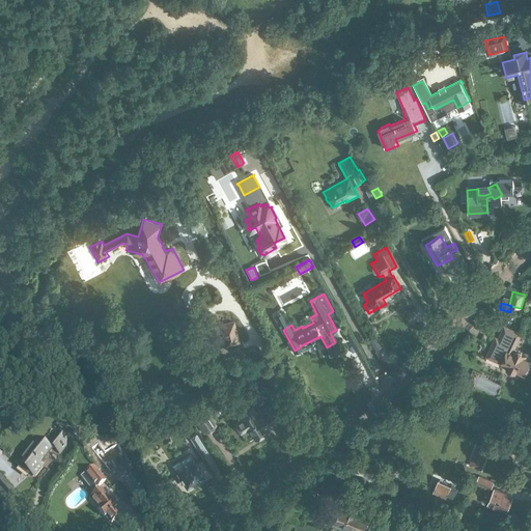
[(240,342),(234,320),(219,325),(225,346),(240,342)]
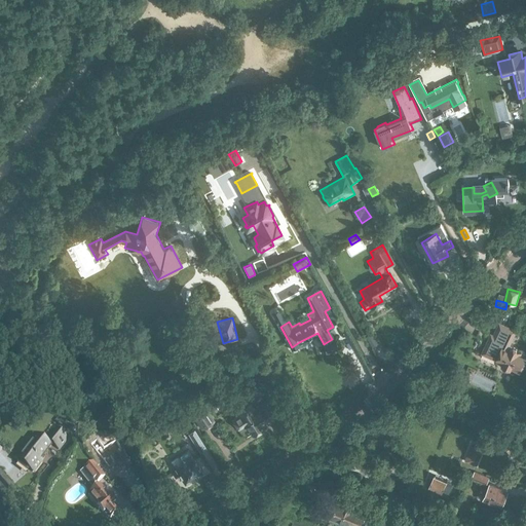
[(491,333),(487,341),(500,347),(500,346),(501,347),(495,360),(502,363),(501,365),(502,366),(503,368),(508,370),(510,369),(520,374),(525,360),(525,357),(521,354),(522,352),(518,350),(517,348),(514,346),(512,347),(513,345),(510,344),(511,342),(510,342),(512,338),(504,335),(504,336),(502,335),(503,332),(494,328),(491,333)]
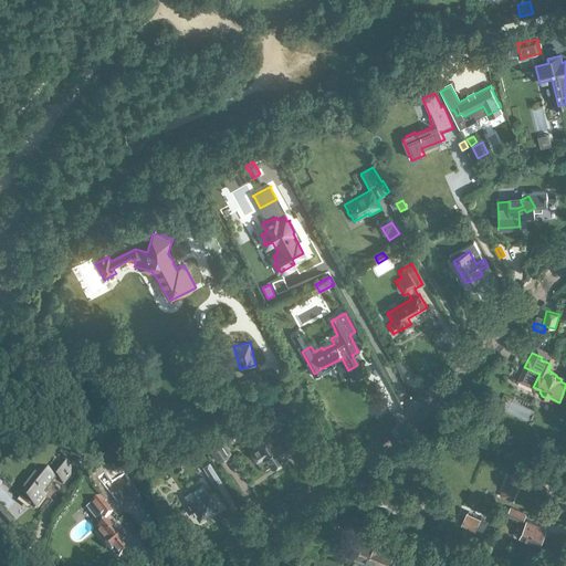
[(407,369),(400,359),(396,363),(401,371),(407,369)]
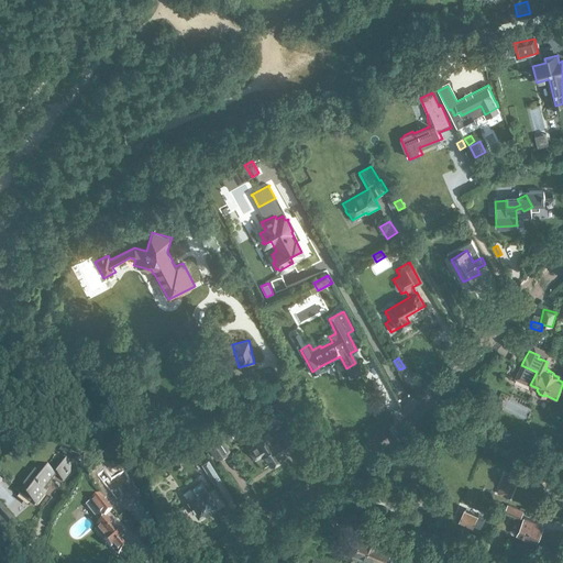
[(355,363),(346,368),(345,368),(351,378),(364,371),(359,362),(355,363)]
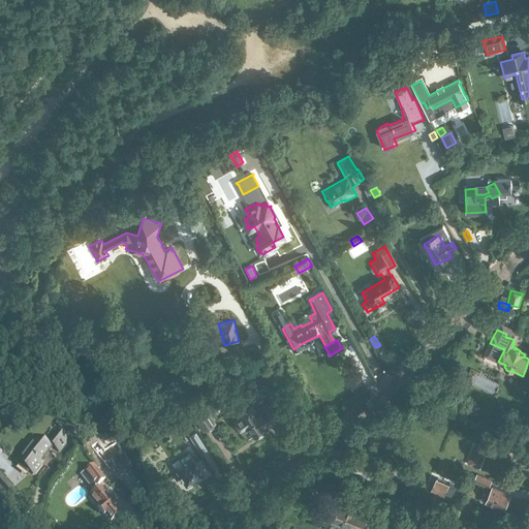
[(265,392),(275,385),(267,372),(256,379),(263,391),(265,392)]
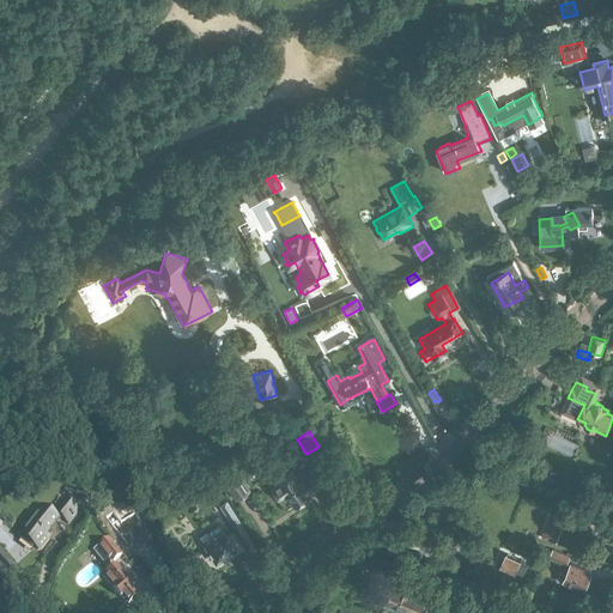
[(308,497),(307,495),(328,480),(317,465),(298,477),(292,468),(275,479),(278,483),(269,487),(278,499),(289,493),(295,505),(308,497)]
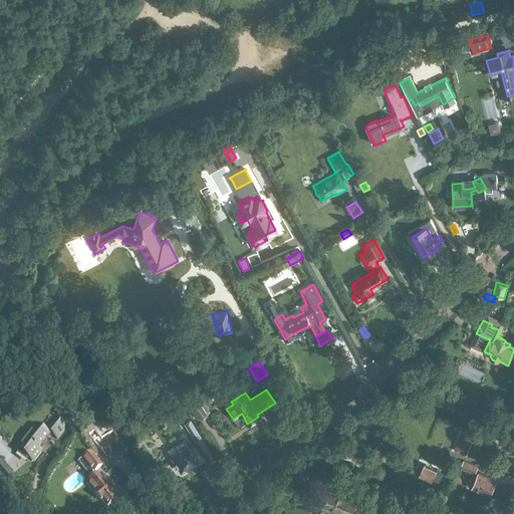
[(197,420),(210,411),(200,396),(187,405),(197,420)]
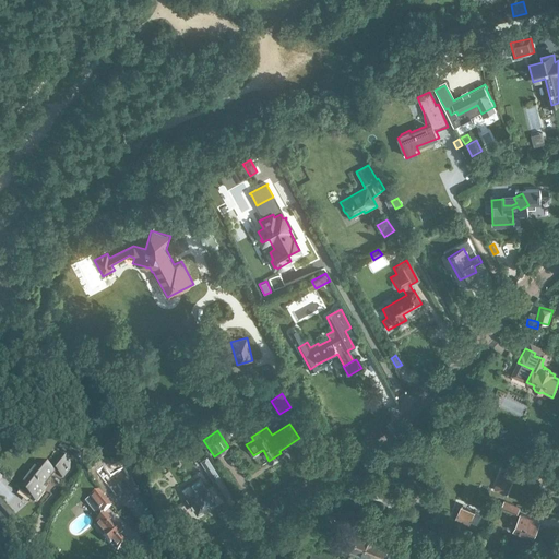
[(61,443),(58,448),(66,453),(69,449),(61,443)]
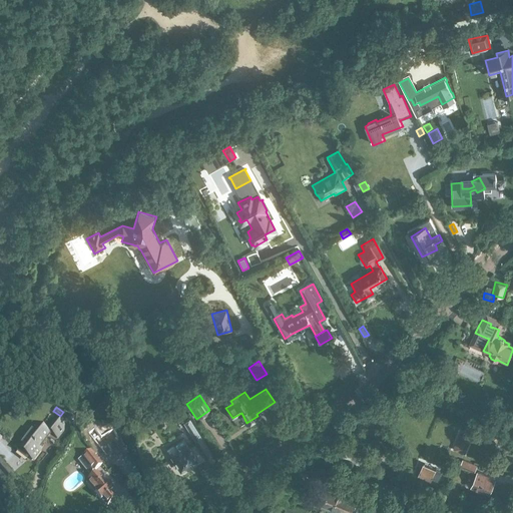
[(16,447),(33,459),(34,458),(40,449),(39,448),(51,432),(56,436),(64,424),(54,417),(54,418),(46,429),(35,421),(16,447)]
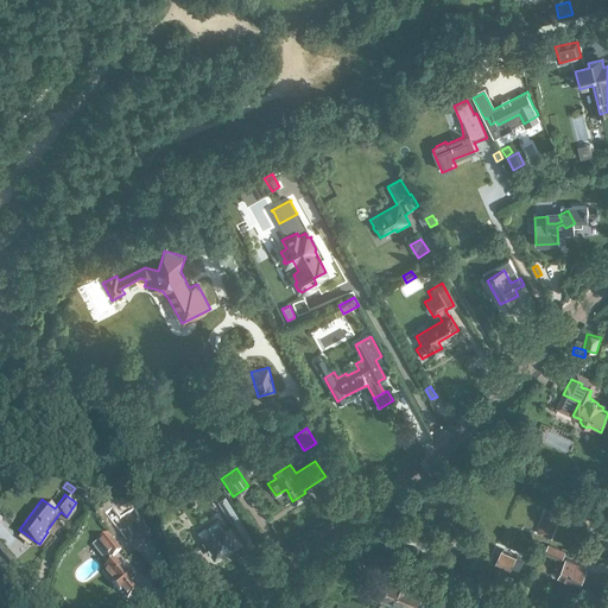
[(217,501),(232,524),(239,519),(226,496),(217,501)]
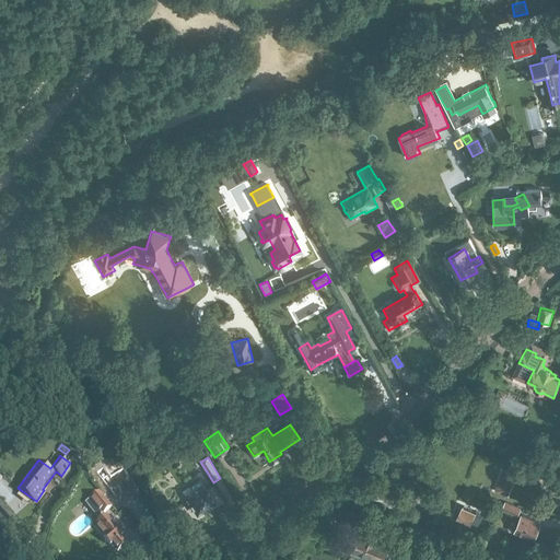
[(127,466),(131,475),(138,473),(133,464),(127,466)]
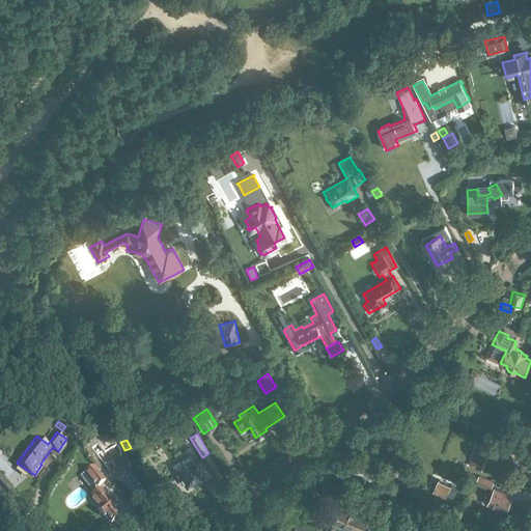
[(494,451),(506,456),(504,462),(511,465),(516,451),(516,449),(498,442),(494,451)]
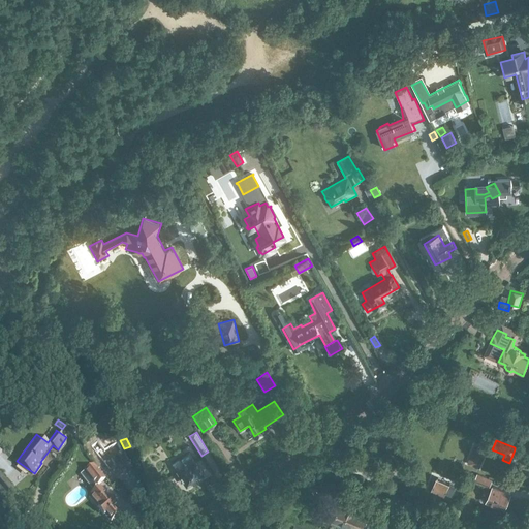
[(121,468),(124,472),(131,468),(122,450),(123,449),(122,448),(119,443),(113,446),(117,455),(115,457),(119,464),(117,466),(119,469),(121,468)]
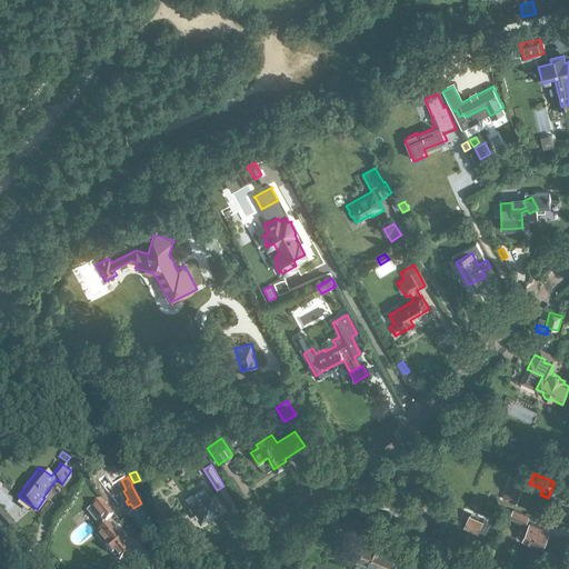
[(510,480),(502,499),(510,502),(513,503),(513,502),(516,503),(522,486),(510,480)]
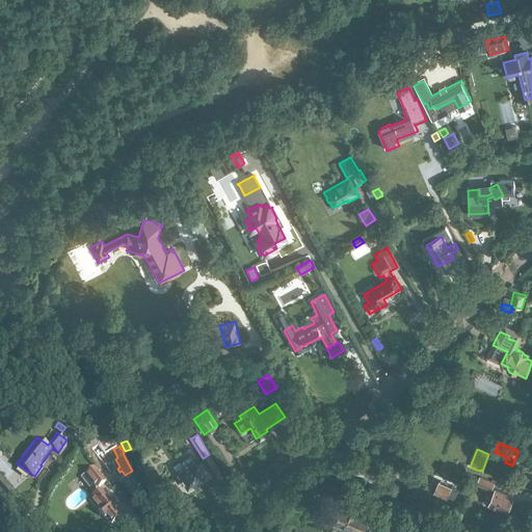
[(187,489),(206,477),(195,461),(194,461),(190,454),(173,466),(178,473),(177,474),(180,479),(179,480),(182,484),(183,483),(187,489)]
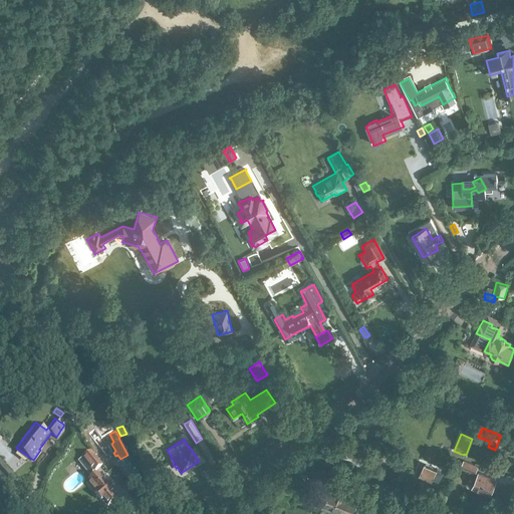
[(93,473),(102,466),(91,451),(81,459),(93,473)]
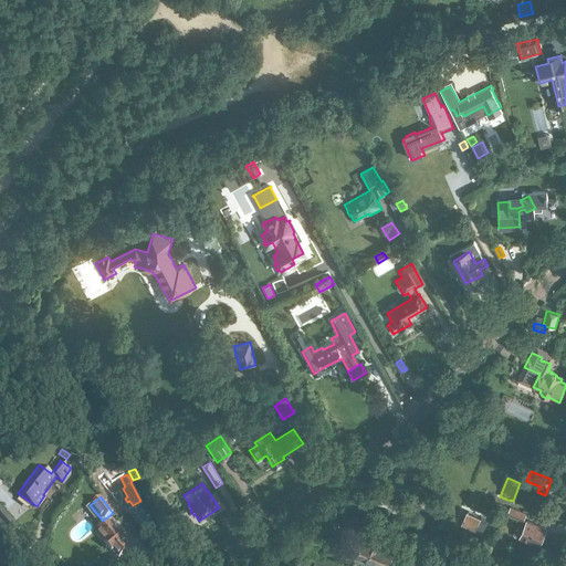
[(425,507),(405,500),(402,505),(422,513),(425,507)]
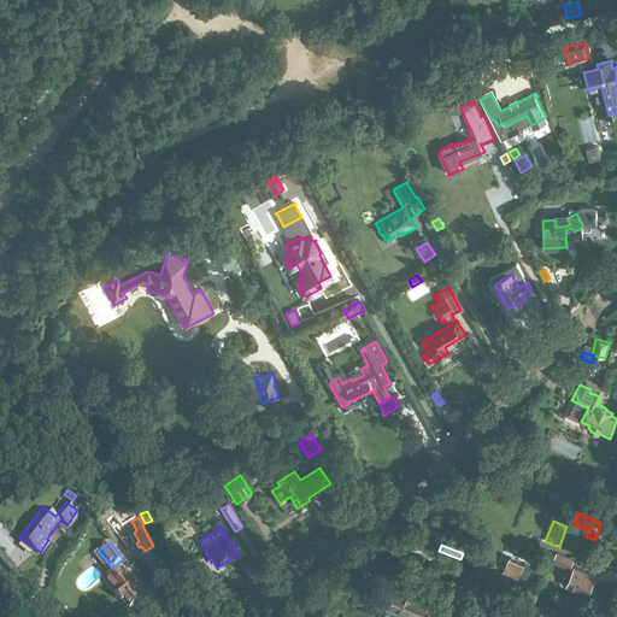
[(553,562),(571,569),(575,559),(557,552),(553,562)]
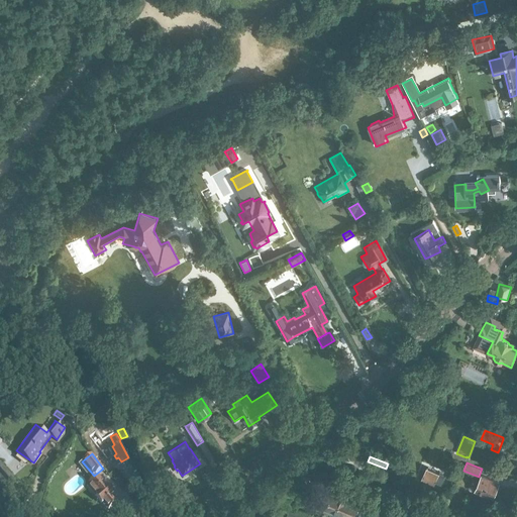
[(115,469),(110,463),(103,470),(107,475),(115,469)]
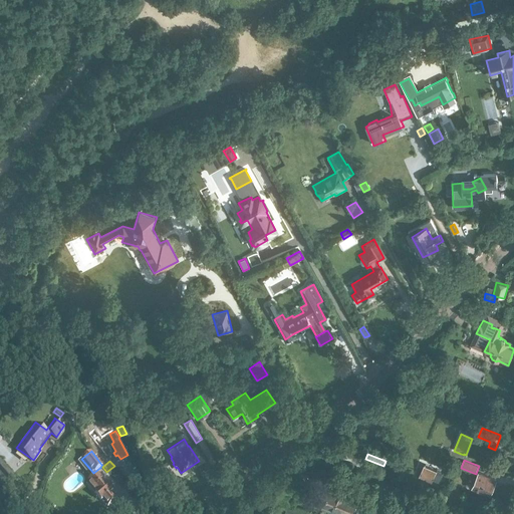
[(0,483),(5,489),(14,481),(0,464),(0,483)]
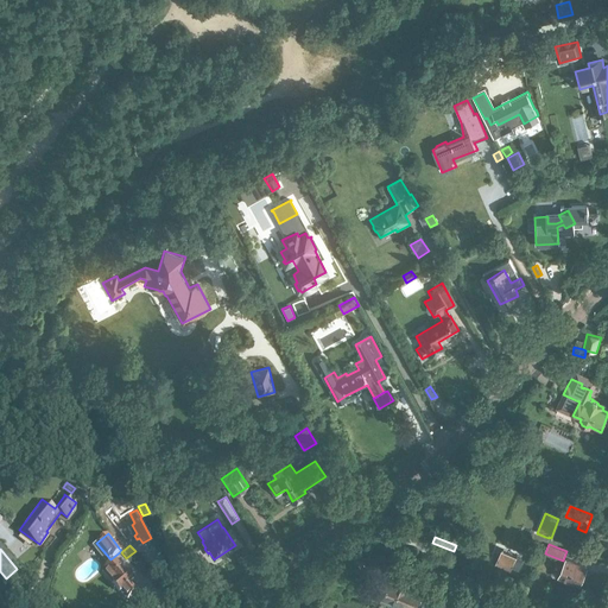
[(495,565),(511,571),(513,567),(519,569),(524,557),(502,549),(495,565)]
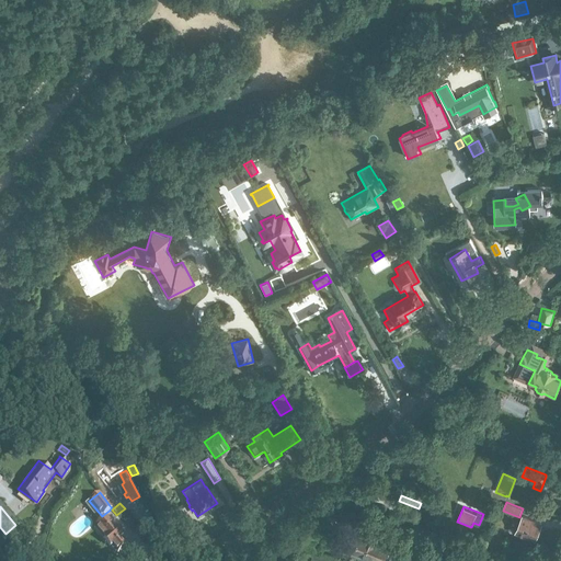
[(540,523),(521,515),(514,533),(534,540),(540,523)]
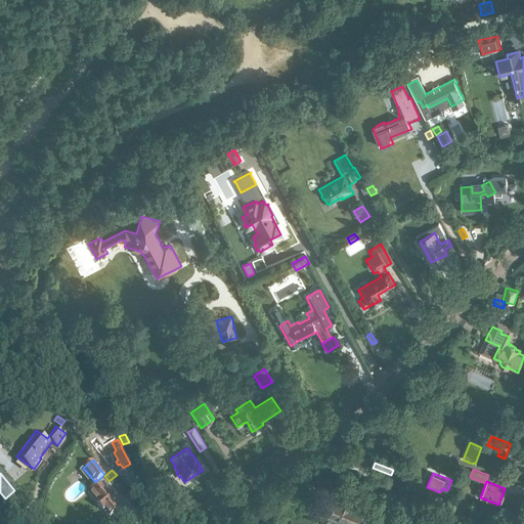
[(108,493),(99,482),(87,492),(96,504),(103,512),(103,511),(108,518),(119,509),(114,503),(116,500),(108,492),(108,493)]
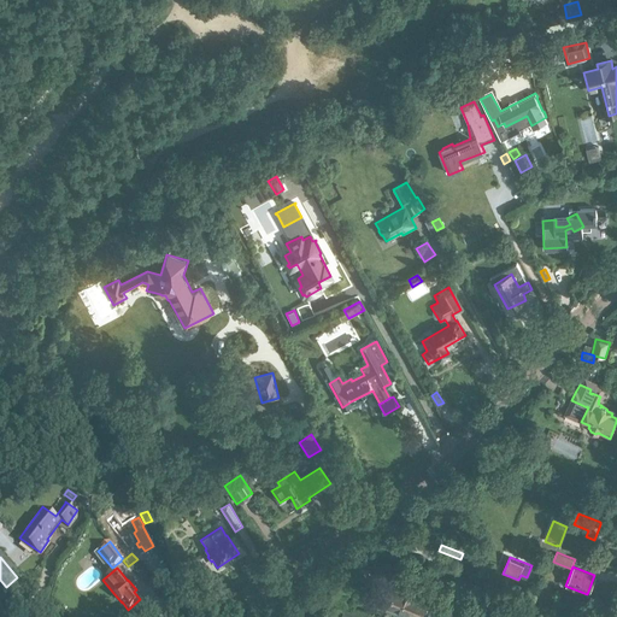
[(465,575),(452,570),(446,583),(459,589),(465,575)]
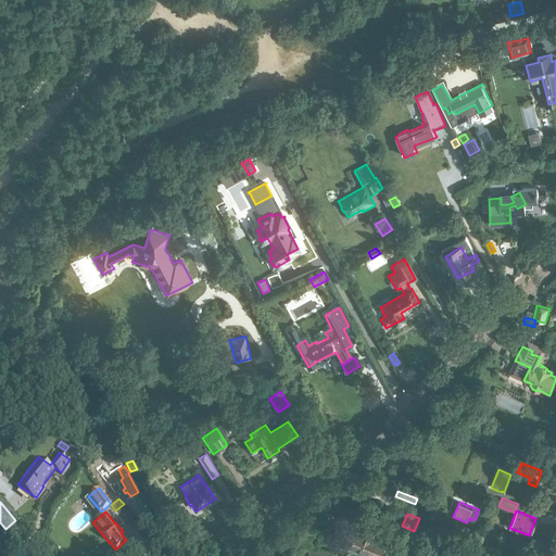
[(366,555),(379,555),(387,541),(357,529),(350,548),(366,555)]
